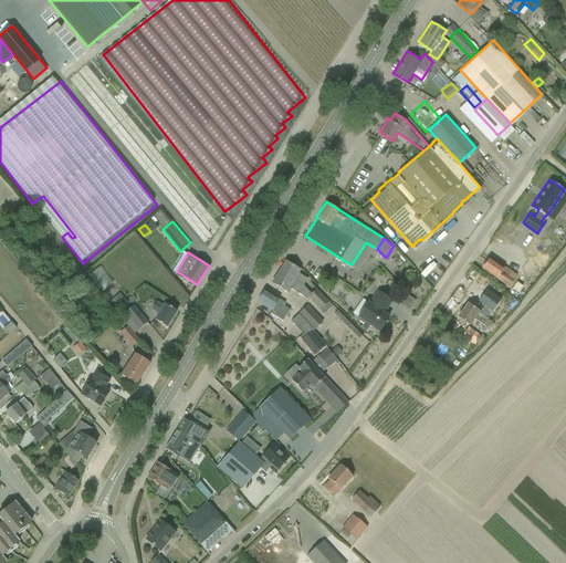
[(489,257),(482,267),(491,273),(507,284),(509,283),(512,279),(513,277),(501,269),(503,266),(499,262),(489,257)]
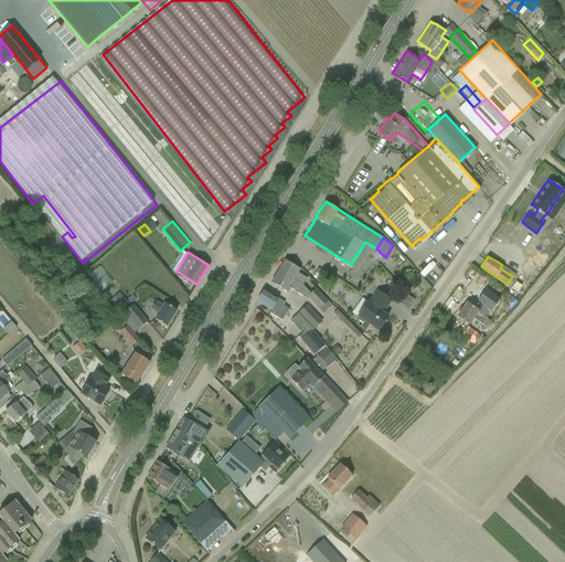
[(285,258),(279,267),(301,284),(302,283),(307,276),(298,269),(299,267),(286,258),(285,258)]
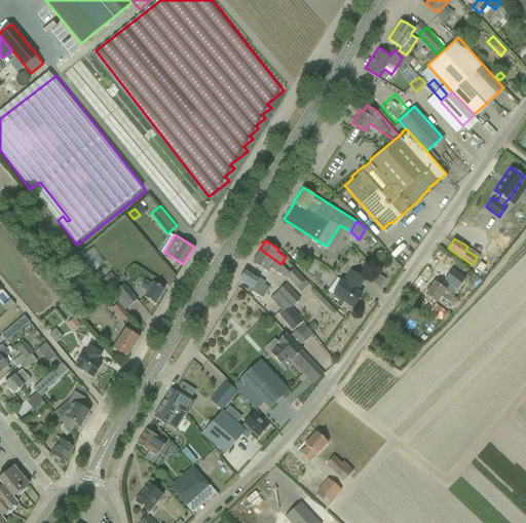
[(253,260),(253,261),(262,266),(266,269),(267,269),(270,266),(285,274),(286,274),(300,289),(308,281),(294,266),(289,271),(282,263),(280,264),(260,249),(255,257),(253,260)]
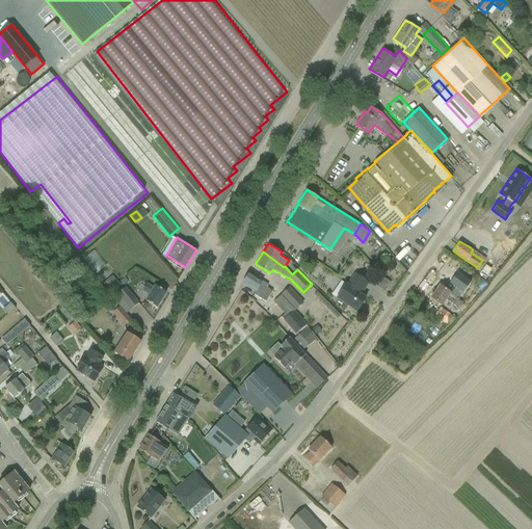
[(248,270),(242,281),(256,289),(254,292),(265,299),(272,289),(267,285),(268,283),(248,270)]
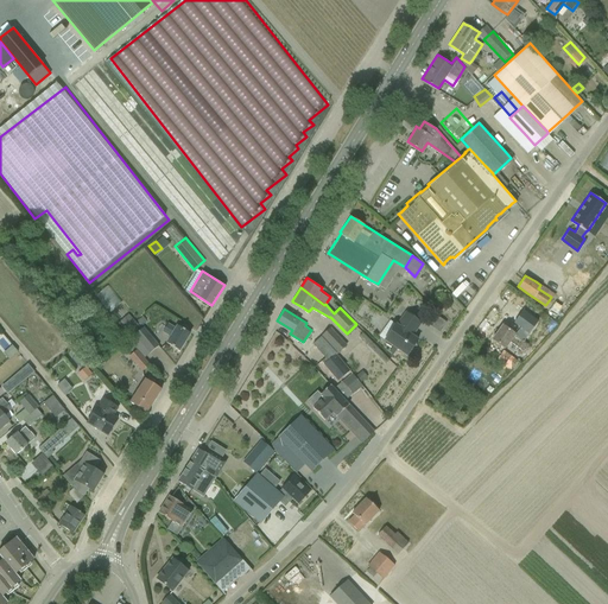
[(405,310),(397,322),(396,320),(385,337),(406,354),(409,350),(412,350),(416,343),(415,341),(417,337),(411,332),(413,329),(415,330),(420,320),(405,310)]
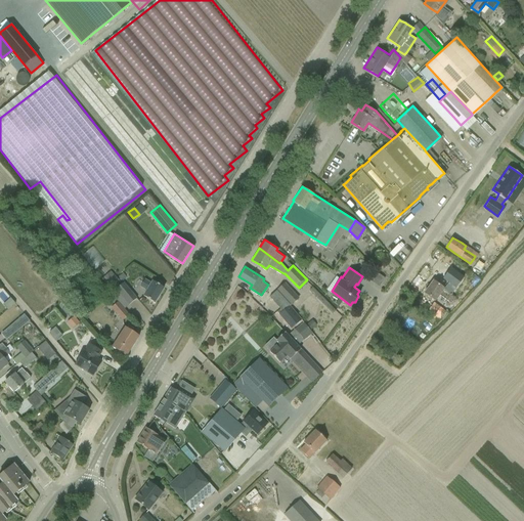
[(103,274),(113,285),(119,278),(110,269),(103,274)]
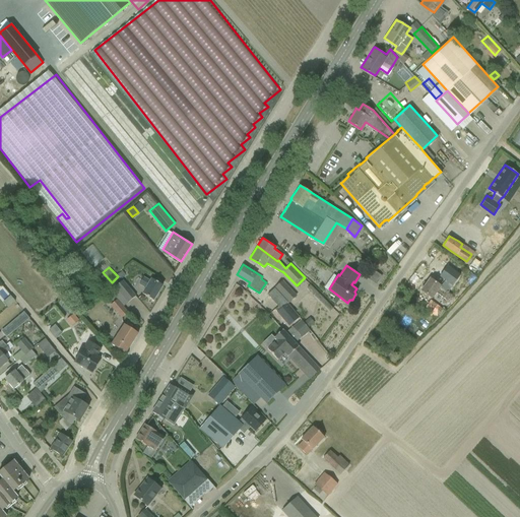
[(380,284),(386,276),(376,268),(370,276),(380,284)]
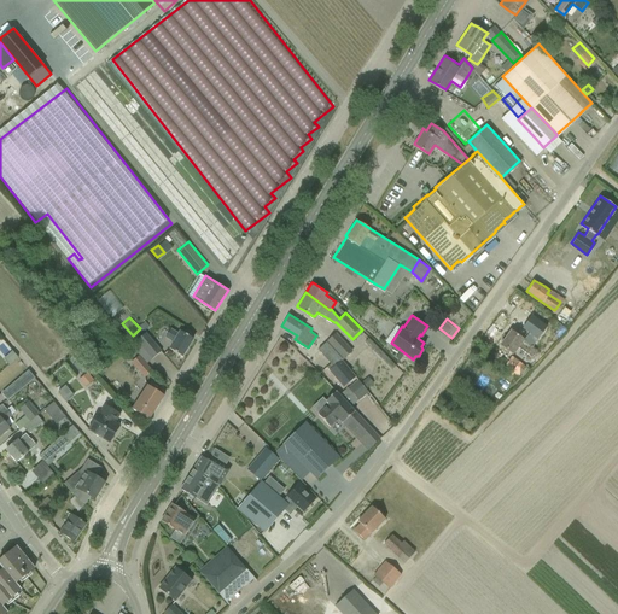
[(538,338),(549,325),(543,320),(532,333),(538,338)]
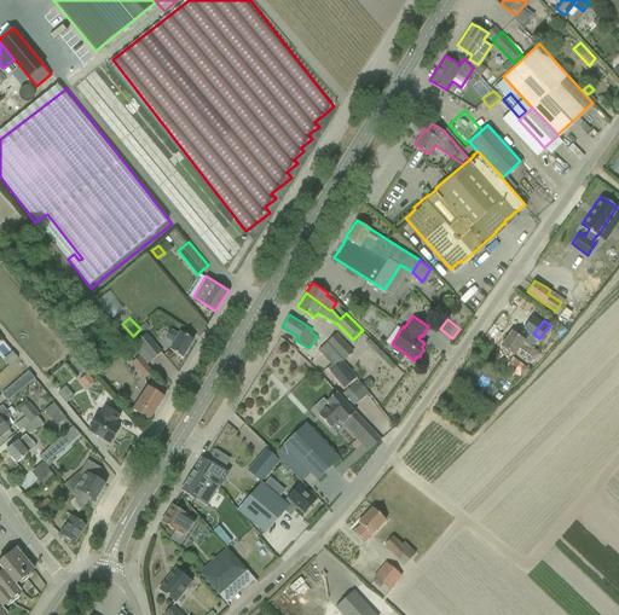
[(194,337),(183,330),(181,330),(179,334),(171,328),(166,336),(174,341),(169,347),(183,354),(194,337)]
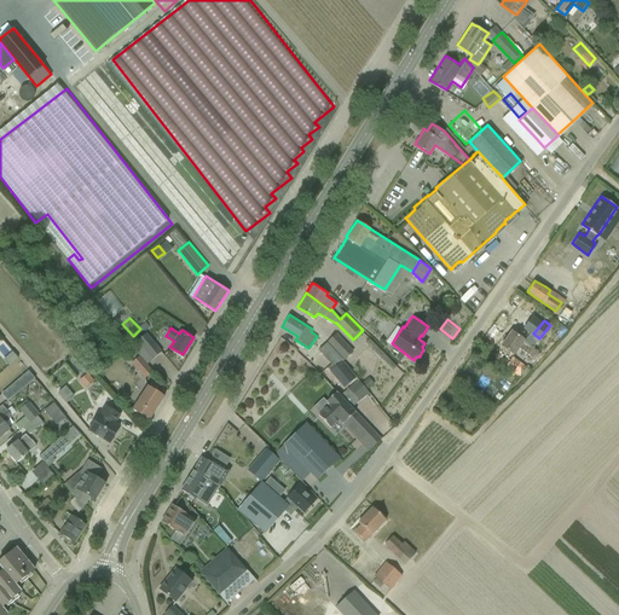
[(521,336),(512,329),(501,343),(510,350),(514,353),(519,346),(532,355),(537,348),(524,340),(525,338),(521,336)]
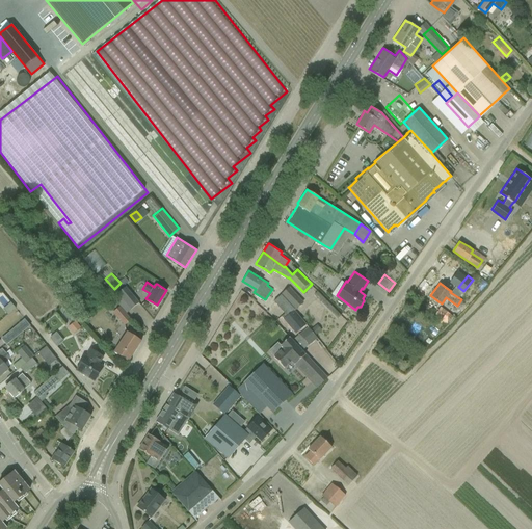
[(138,300),(125,285),(117,292),(130,308),(138,300)]
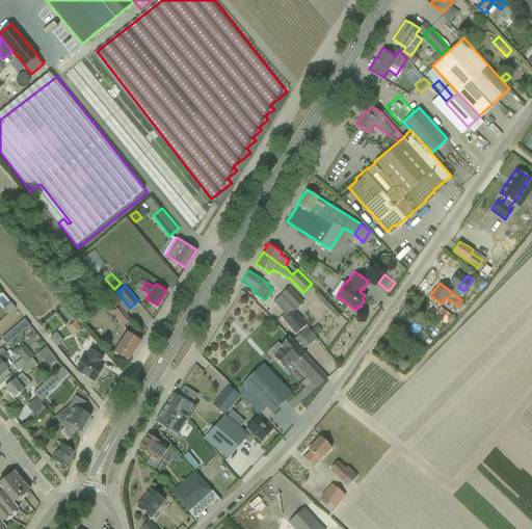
[(289,285),(281,292),(281,293),(293,309),(302,300),(289,285)]
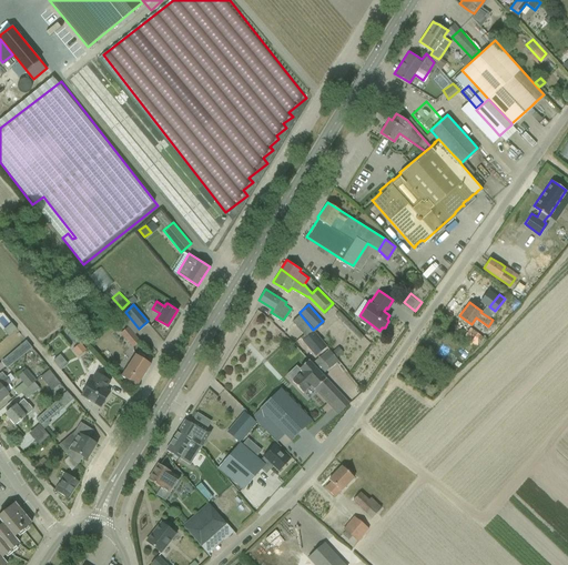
[(336,312),(361,338),(364,334),(340,309),(336,312)]
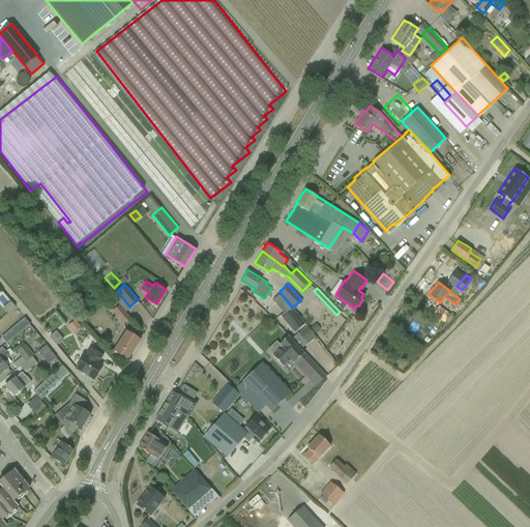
[(5,291),(0,294),(0,296),(13,313),(20,308),(5,291)]
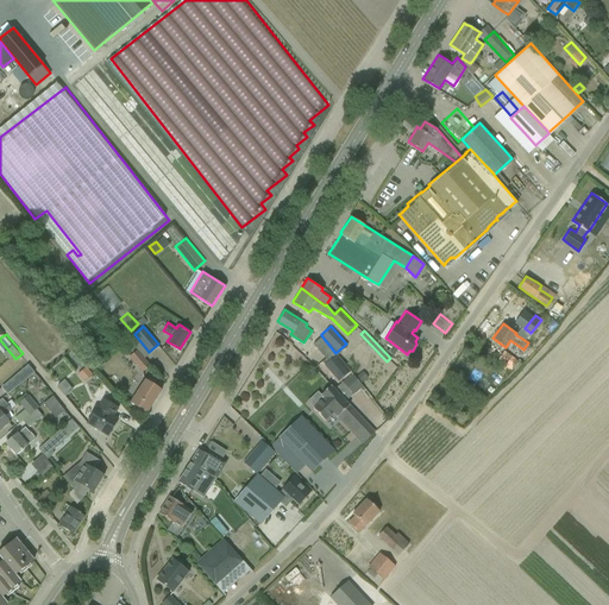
[(321,335),(314,342),(326,355),(328,359),(336,353),(321,335)]
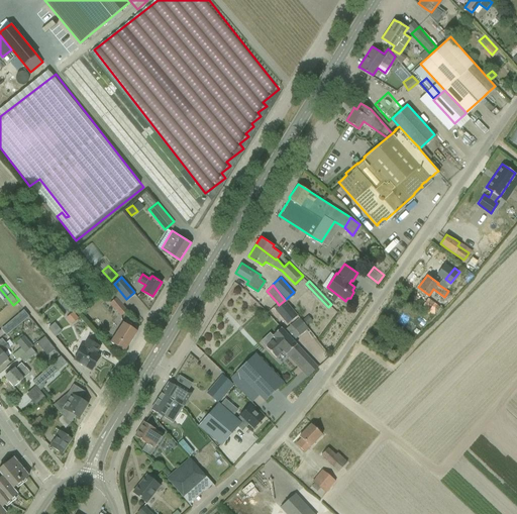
[(126,308),(116,296),(109,301),(120,314),(126,308)]
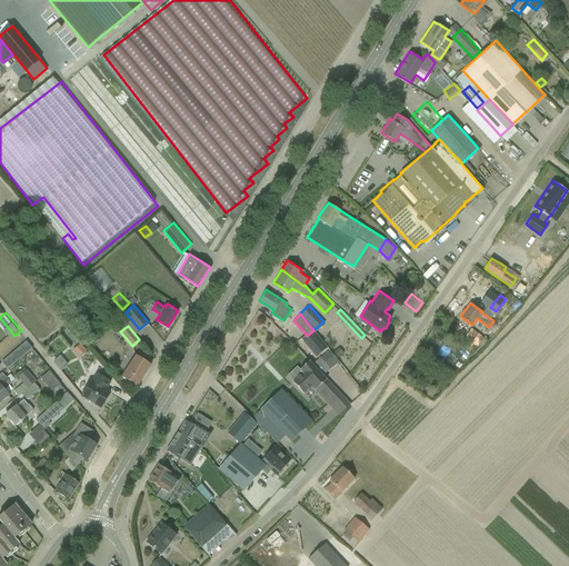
[(478,344),(483,336),(471,327),(466,335),(478,344)]
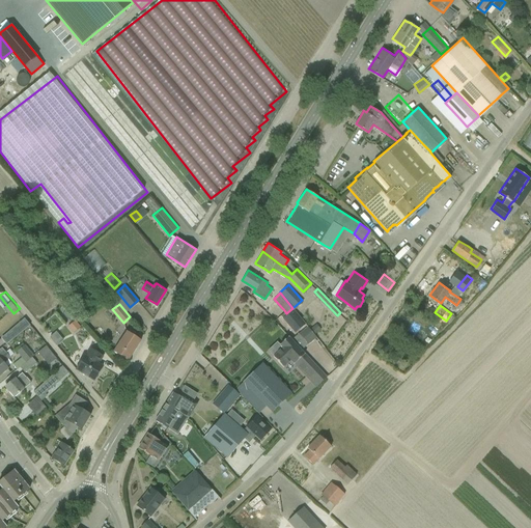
[(284,310),(280,313),(283,316),(295,330),(305,322),(292,308),(286,313),(284,310)]
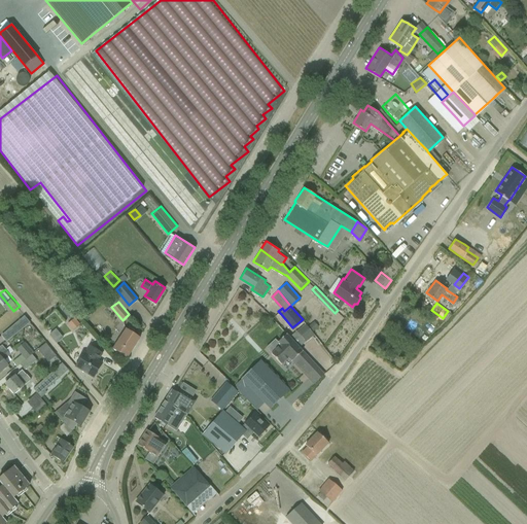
[(72,316),(75,312),(69,307),(66,311),(72,316)]
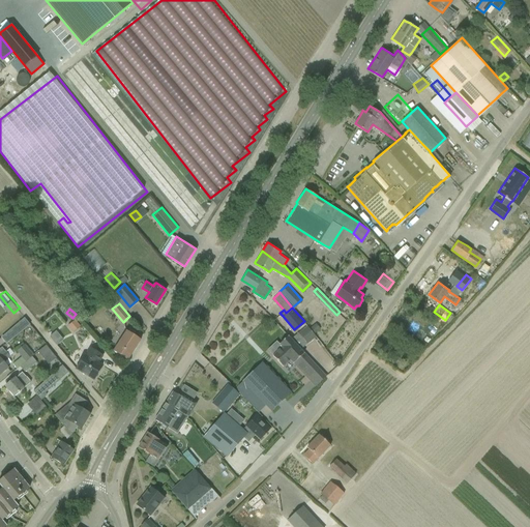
[(75,317),(68,323),(72,328),(79,323),(75,317)]
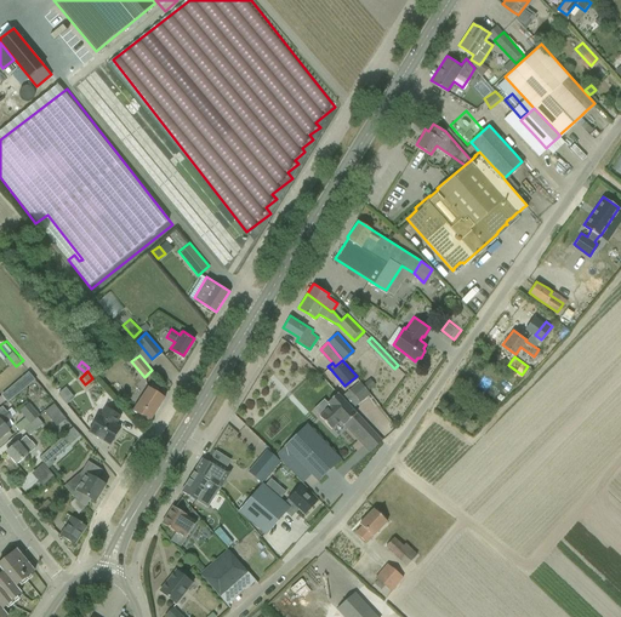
[(359,380),(349,387),(359,400),(370,392),(359,380)]
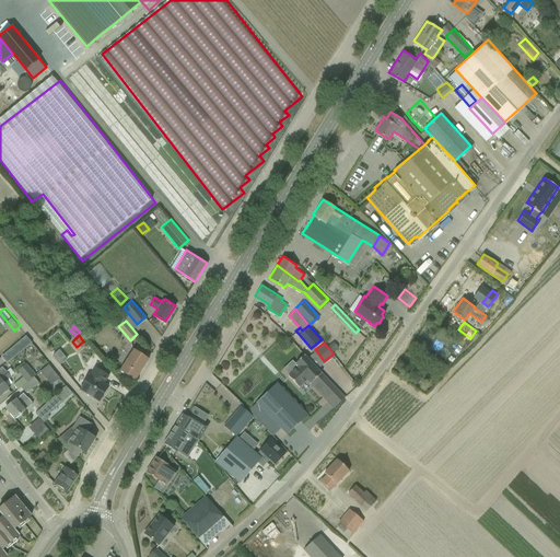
[(13,345),(1,355),(7,361),(19,351),(19,350),(14,345),(13,345)]
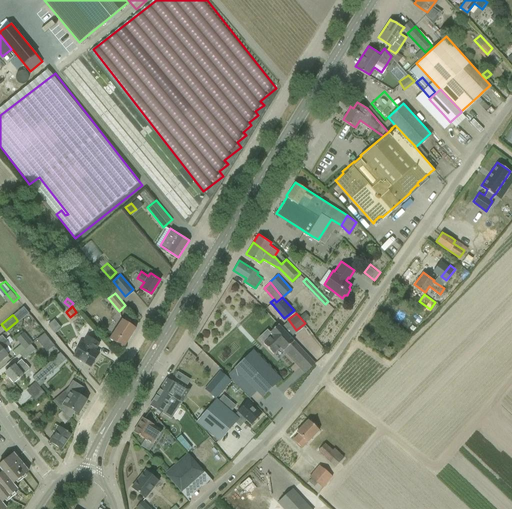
[(109,337),(123,346),(135,326),(122,318),(109,337)]
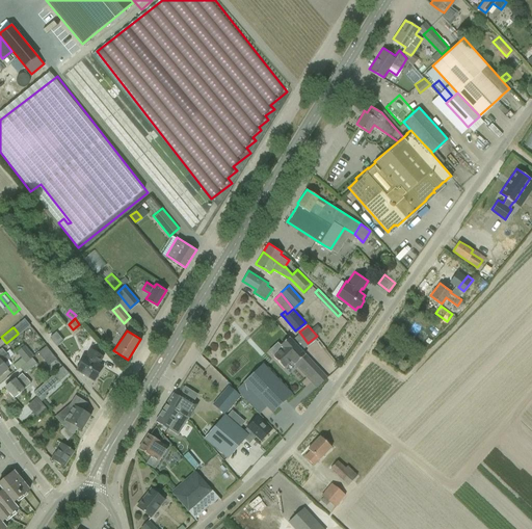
[(53,337),(60,345),(68,340),(60,332),(53,337)]
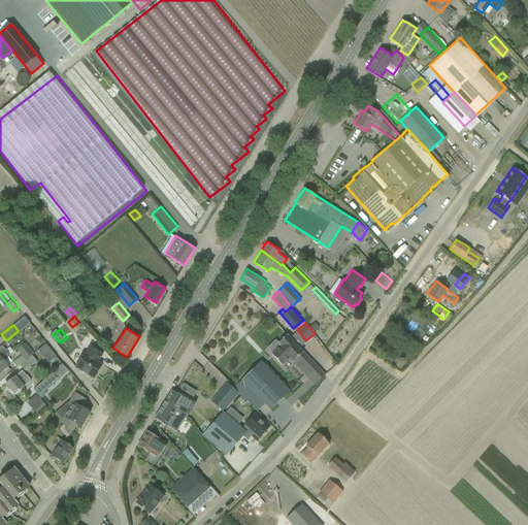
[(288,334),(274,348),(311,389),(324,374),(288,334)]
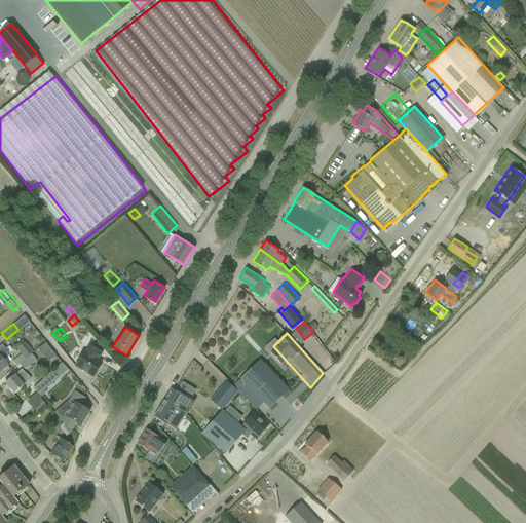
[(24,339),(16,345),(25,356),(32,349),(24,339)]
